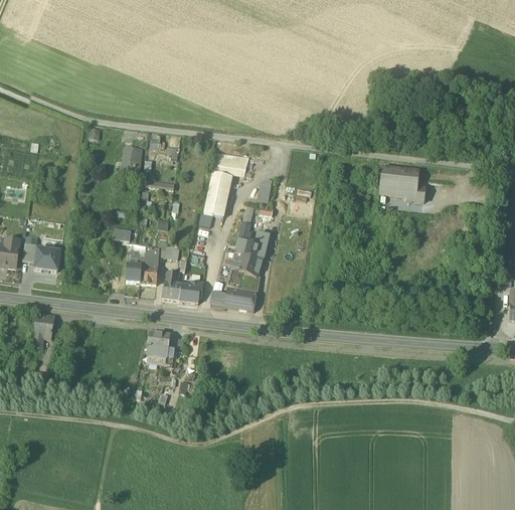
[(154,143),(150,143),(150,149),(162,150),(162,136),(154,136),(154,143)]
